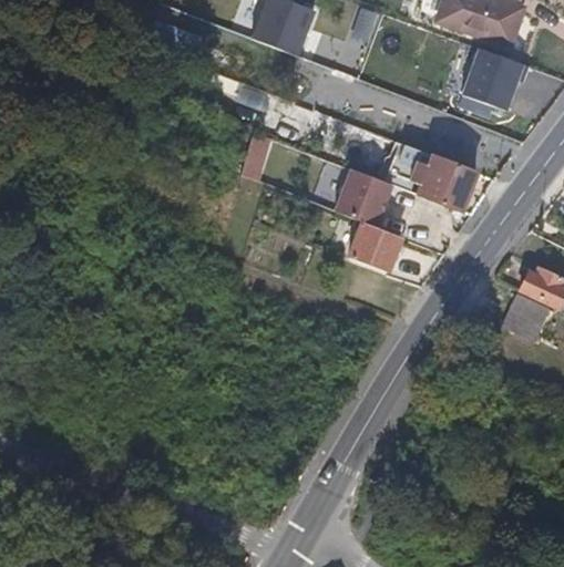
[(303,0),(257,0),(245,34),(299,55),(318,6),(303,0)]
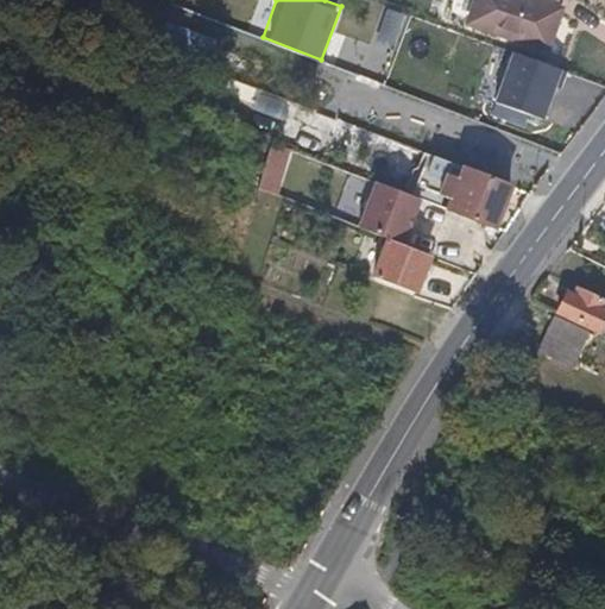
[(478,0),(473,18),(502,29),(543,44),(559,6),(553,2),(553,0),(478,0)]
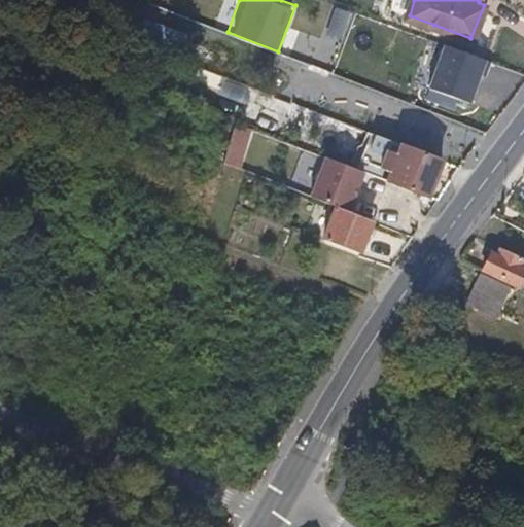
[(345,37),(354,11),(337,5),(328,32),(345,37)]
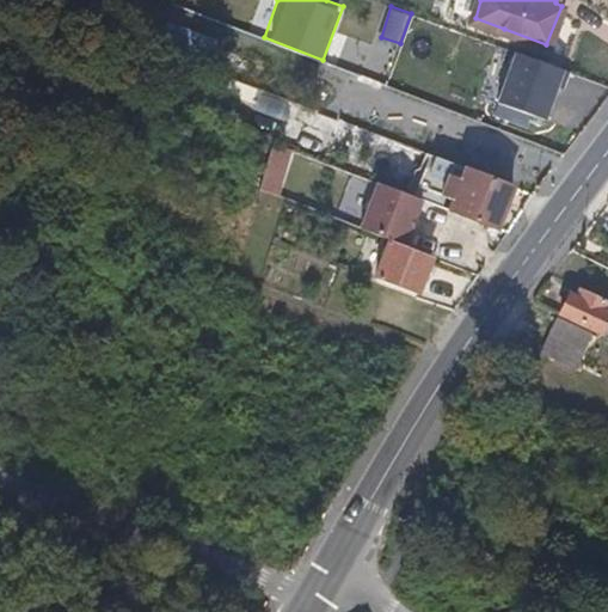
[(499,101),(546,118),(559,85),(564,87),(570,71),(519,51),(499,101)]
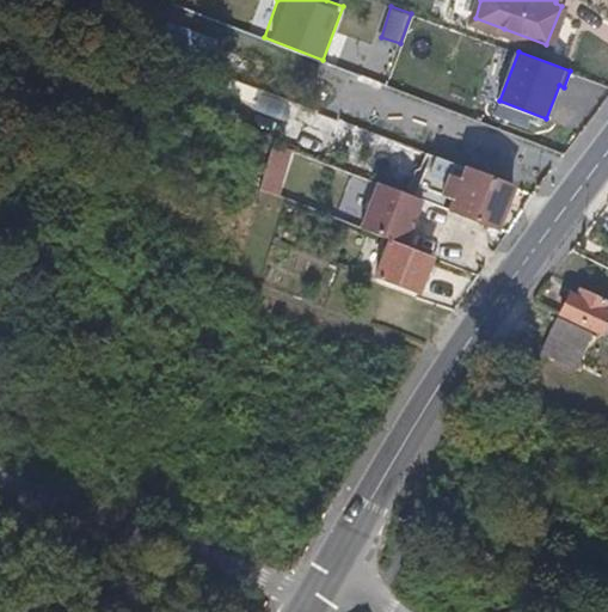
[(262,189),(282,195),(294,150),(274,145),(262,189)]
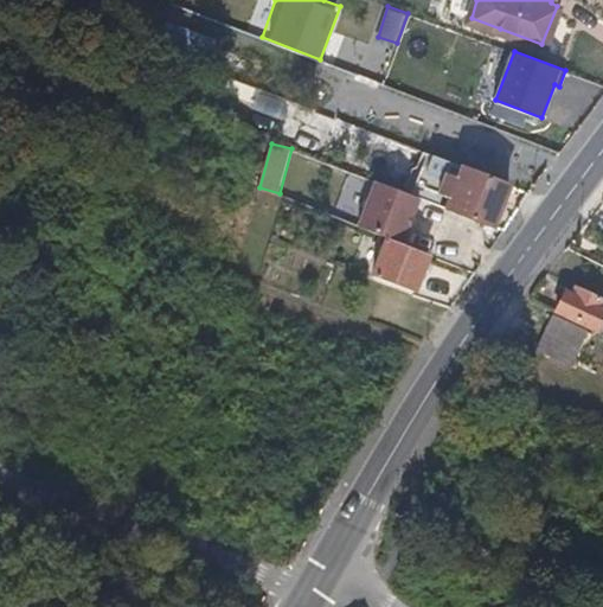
[(494,225),(511,184),(451,161),(434,154),(430,167),(441,172),(434,189),(447,195),(442,205),(494,225)]
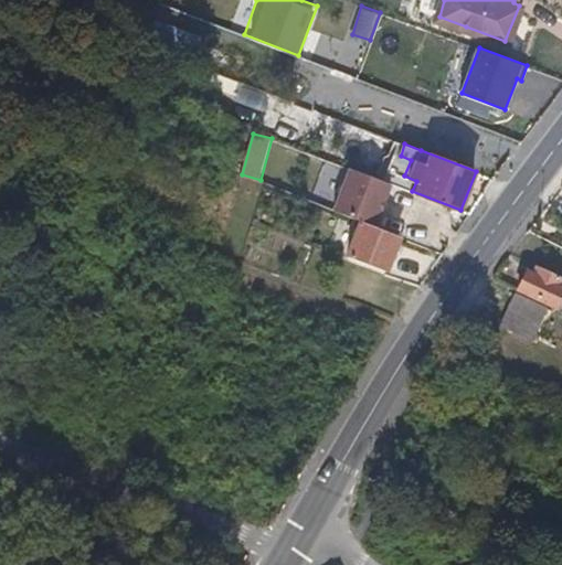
[(374,178),(350,168),(333,212),(350,217),(360,222),(374,226),(391,183),(374,178)]
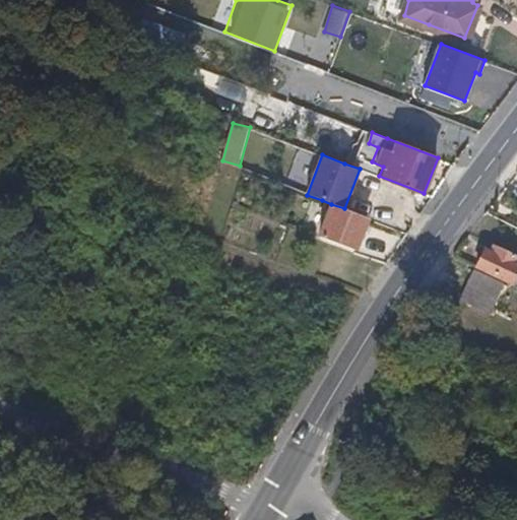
[(356,252),(368,218),(344,208),(331,204),(318,238),(340,247),(356,252)]
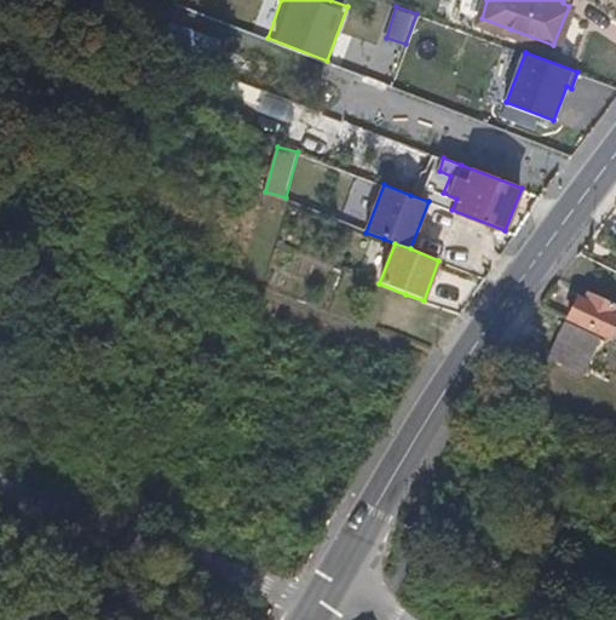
[(615,300),(594,290),(591,297),(582,293),(571,316),(582,321),(615,337),(615,300)]
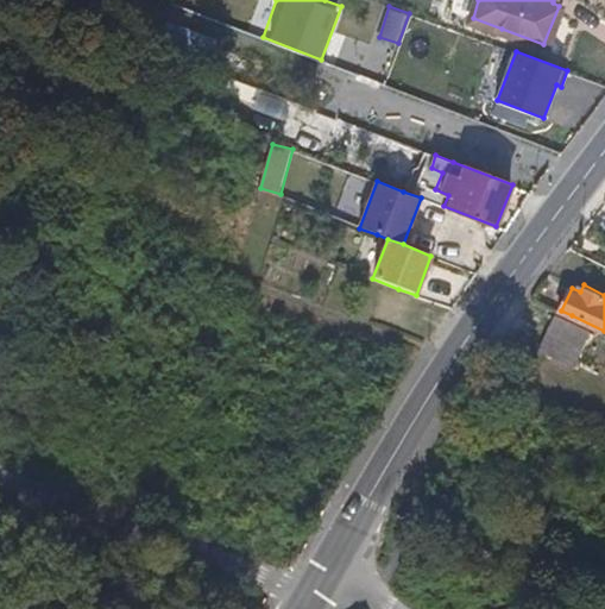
[(592,332),(559,315),(543,347),(575,364),(592,332)]
